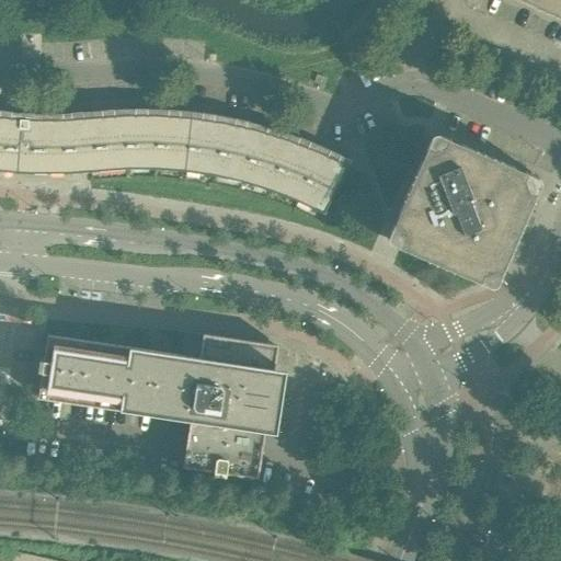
[(560,0),(517,0),(560,19),(560,0)]
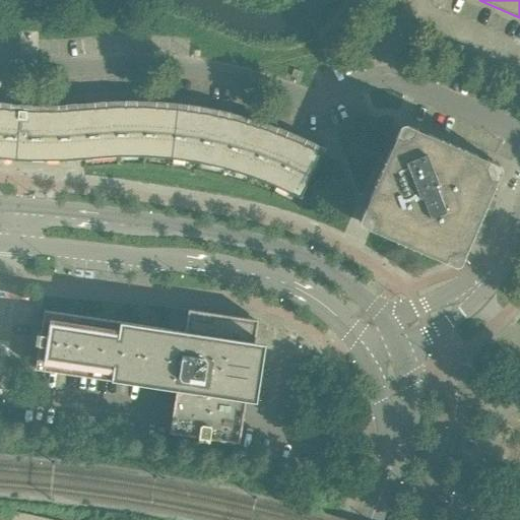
[(294,140),(265,129),(237,121),(206,114),(176,109),(145,107),(115,107),(58,111),(33,111),(17,111),(0,108),(0,158),(11,160),(31,161),(59,161),(117,156),(143,156),(171,158),(184,160),(197,163),(209,166),(224,169),(236,173),(250,177),(261,182),(275,187),(301,199),(302,196),(301,196),(322,154),(294,140)]
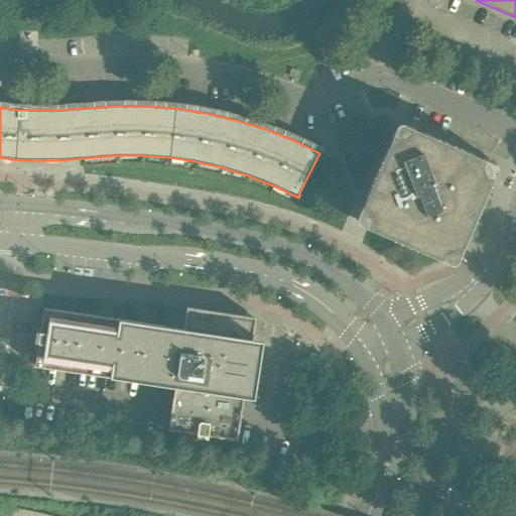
[(460,252),(492,178),(496,170),(496,168),(496,166),(495,165),(494,163),(493,162),(484,159),(411,127),(403,124),(401,123),(399,123),(397,124),(396,125),(395,127),(391,135),(360,209),(356,216),(356,218),(356,220),(357,222),(358,224),(359,225),(368,228),(440,259),(448,263),(450,264),(453,263),(455,263),(456,262),(457,260),(460,252)]
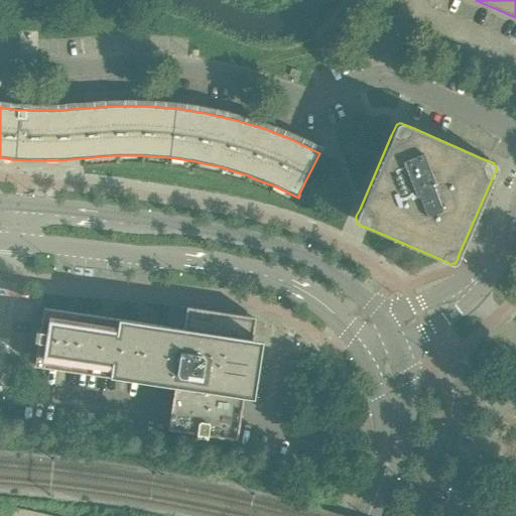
[(253,398),(262,343),(251,342),(254,317),(186,307),(182,330),(43,308),(39,331),(37,331),(35,333),(34,340),(35,342),(37,343),(34,366),(174,386),(172,397),(167,429),(197,433),(196,435),(198,437),(206,439),(208,437),(208,435),(236,439),(241,407),(243,396),(253,398)]
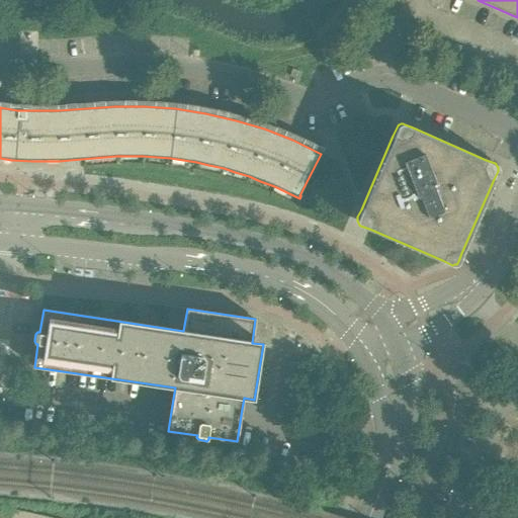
[(15,517),(17,510),(5,508),(3,517),(15,517)]
